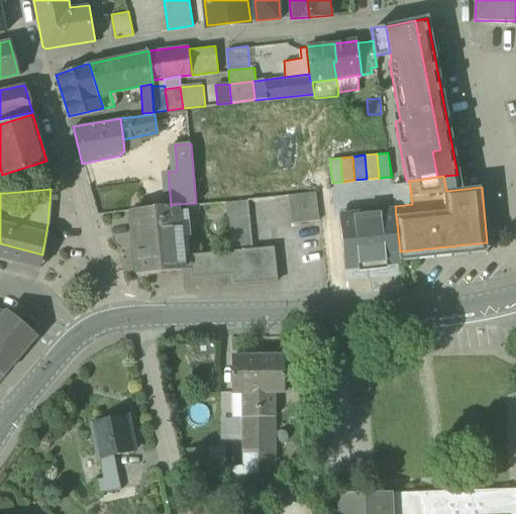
[(289,194),(291,222),(319,219),(317,194),(316,191),(297,193),(289,194)]
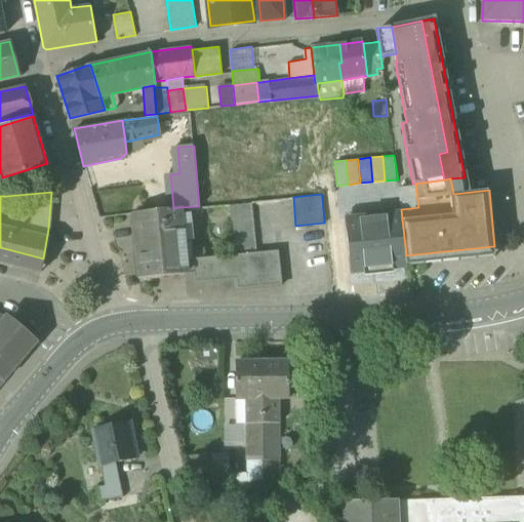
[(231,203),(236,253),(257,251),(252,200),(231,203)]
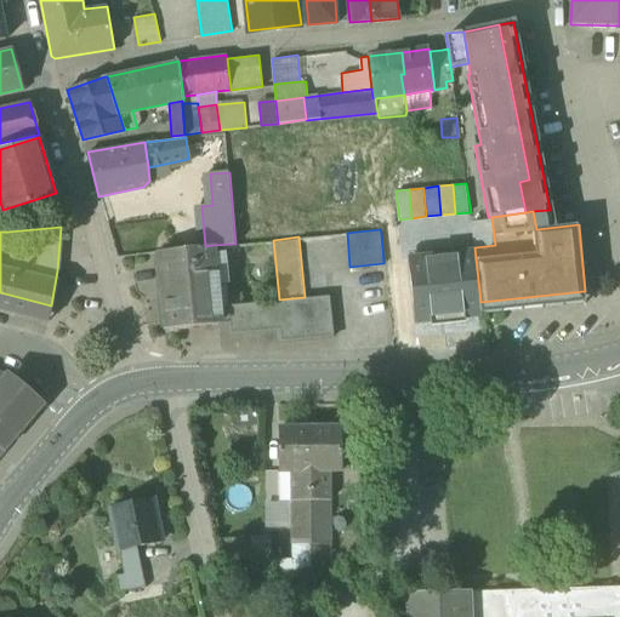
[(219,306),(212,245),(205,246),(159,251),(169,327),(220,321),(219,306)]
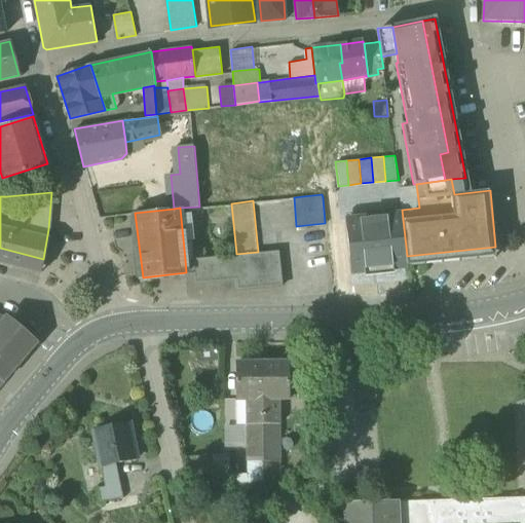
[(408,267),(408,264),(407,256),(402,210),(345,217),(351,274),(408,267)]
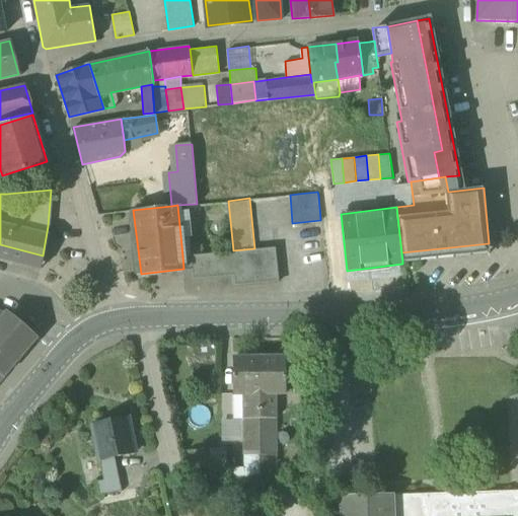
[(490,251),(489,243),(401,252),(402,261),(490,251)]
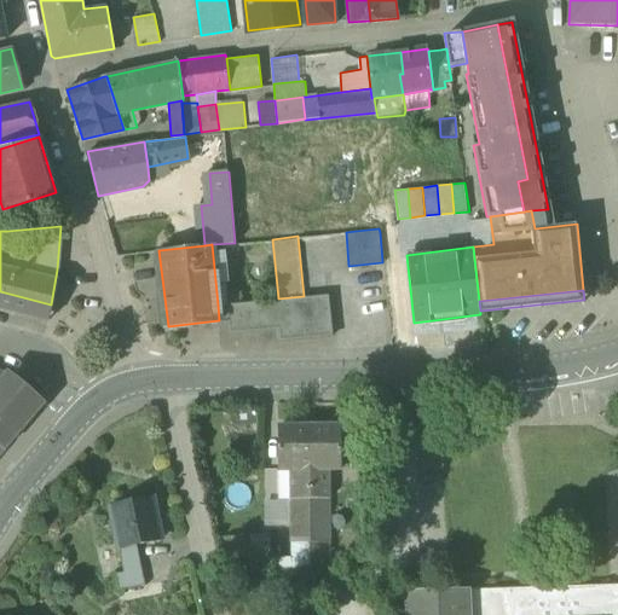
[(51,305),(0,291),(0,307),(48,319),(51,305)]
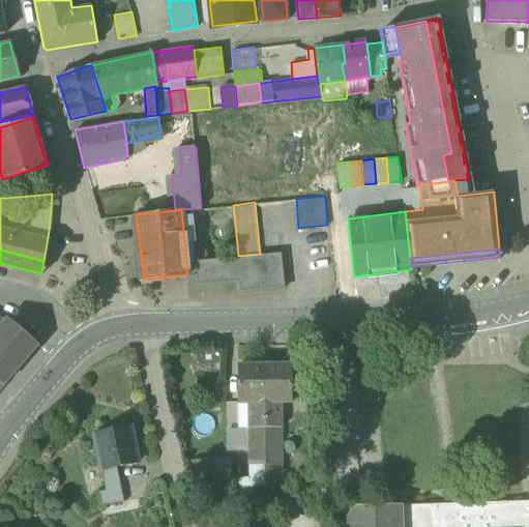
[(240,279),(241,289),(284,285),(281,252),(260,254),(238,256),(186,261),(187,274),(198,273),(199,284),(240,279)]
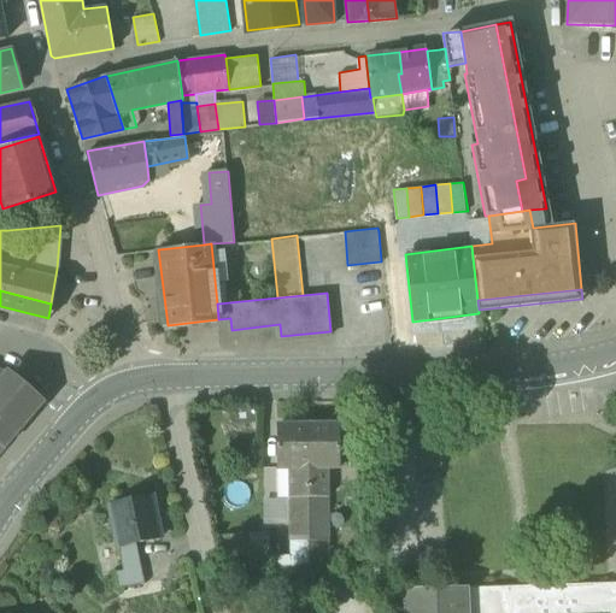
[(0,378),(0,452),(6,446),(44,402),(7,371),(6,371),(0,378)]
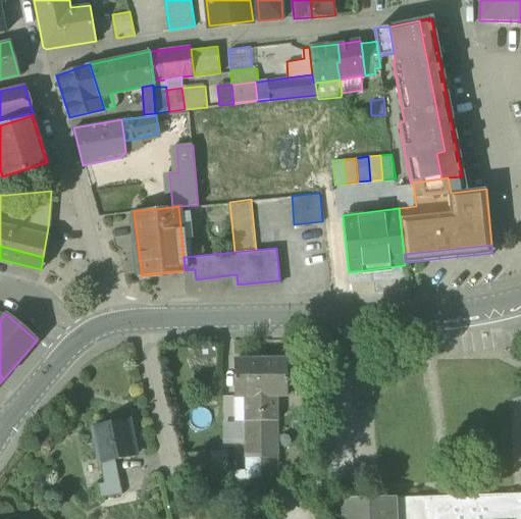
[(245,396),(261,396),(260,358),(233,359),(235,396),(245,396)]
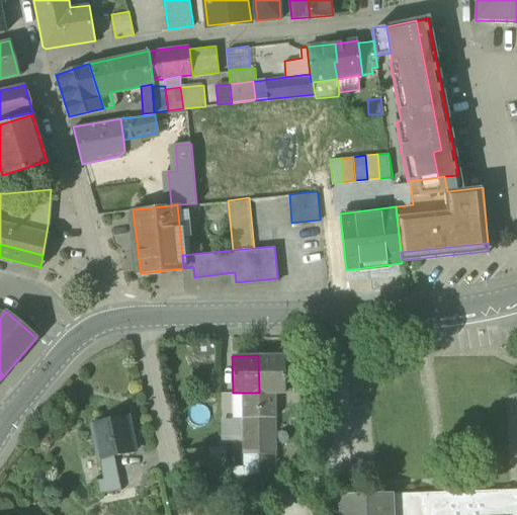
[(284,355),(258,355),(259,393),(274,392),(285,392),(284,360),(284,355)]
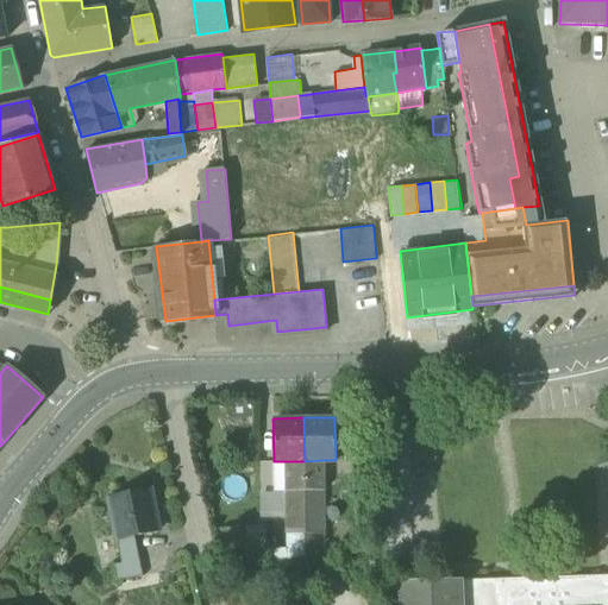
[(336,460),(352,460),(350,422),(334,423),(336,460)]
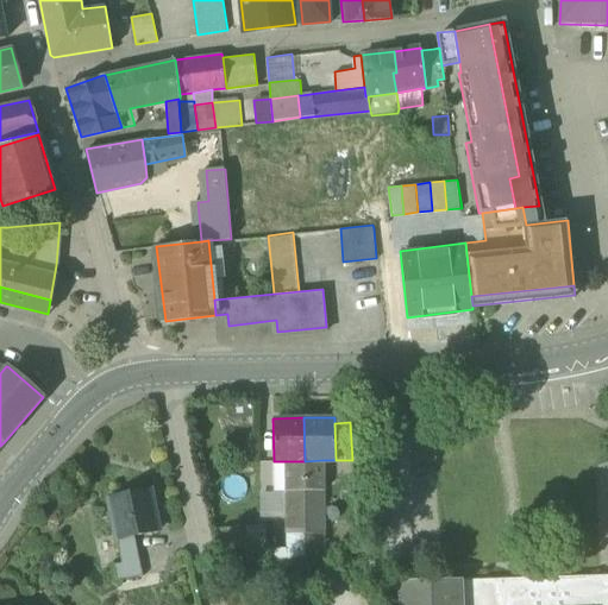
[(305,461),(305,531),(321,531),(323,460),(305,461)]
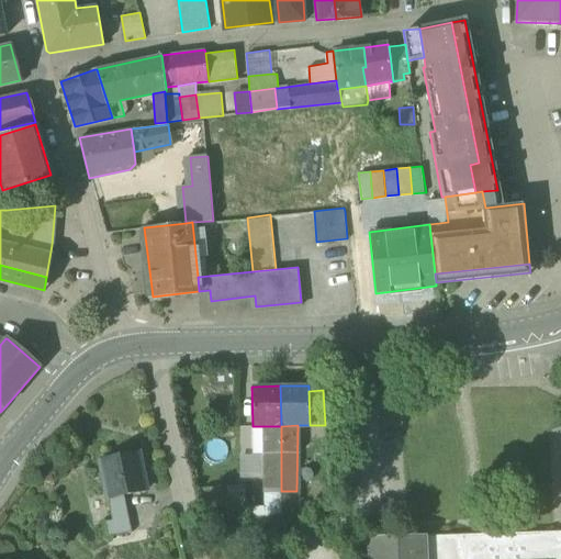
[(264,426),(253,426),(253,453),(264,453),(264,426)]
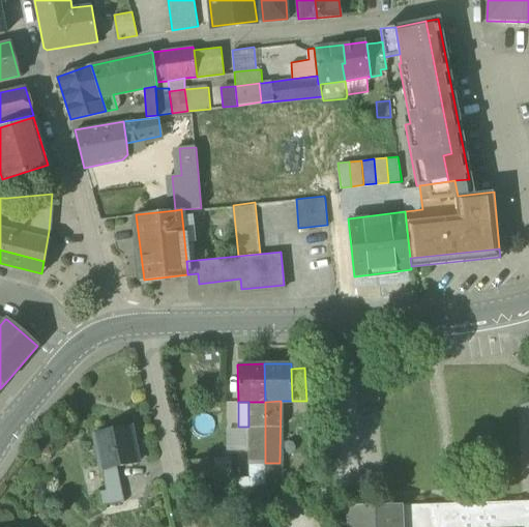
[(248,448),(248,463),(265,463),(265,402),(248,402),(248,427),(248,448)]
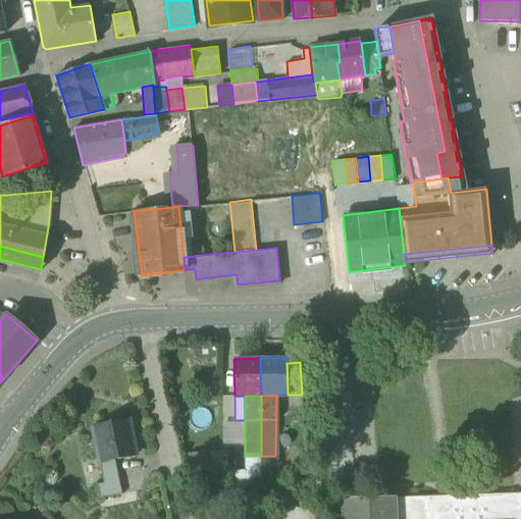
[(98,422),(95,426),(104,482),(119,478),(114,458),(138,454),(131,419),(117,422),(113,419),(98,422)]
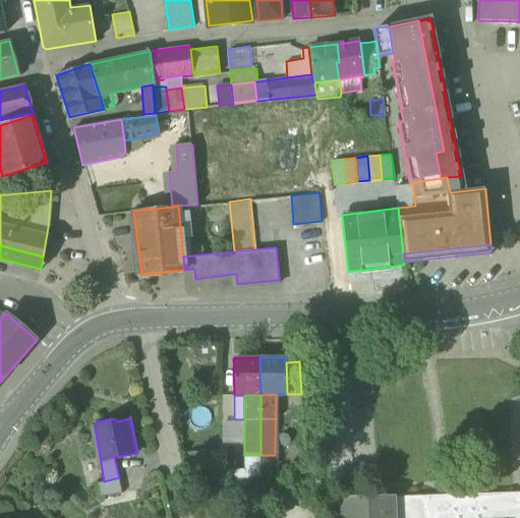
[(244,419),(234,419),(223,420),(223,441),(244,441),(244,419)]
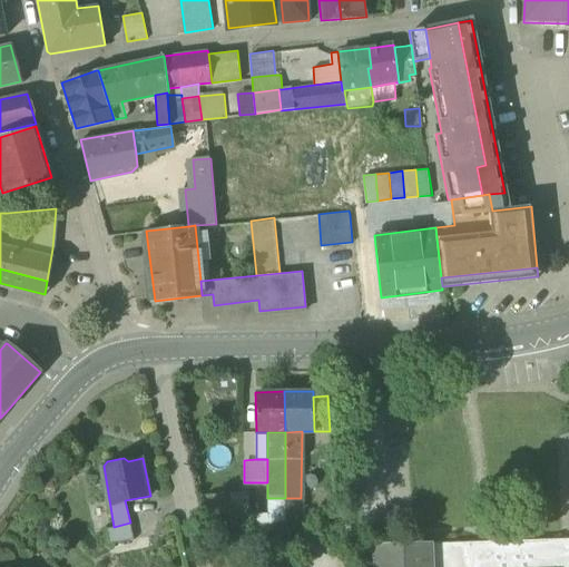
[(285,519),(285,498),(267,498),(267,522),(285,519)]
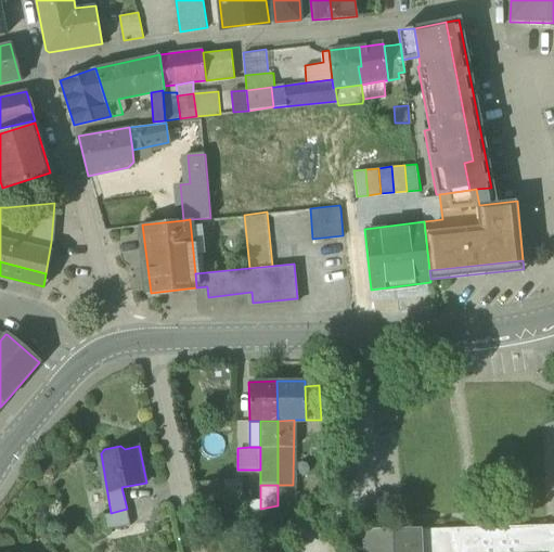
[(292,503),(293,485),(278,485),(278,505),(292,503)]
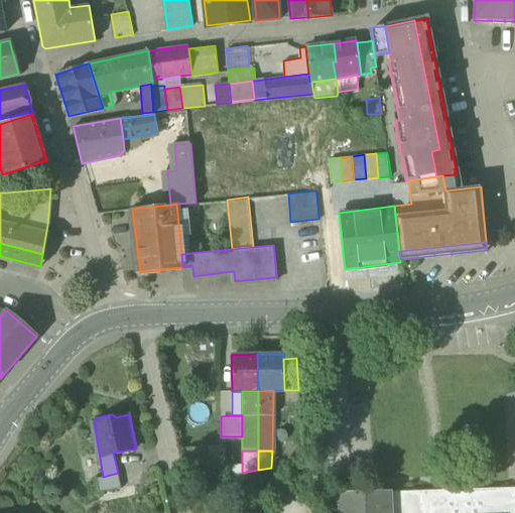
[(121,487),(118,473),(103,477),(96,478),(96,479),(99,492),(121,487)]
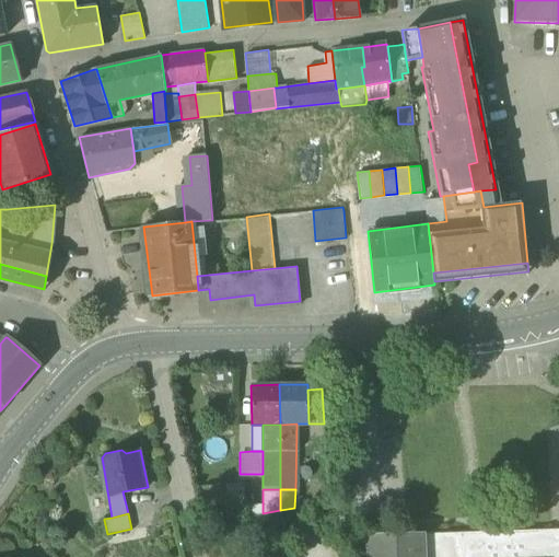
[(558,528),(464,531),(465,556),(558,556),(558,528)]
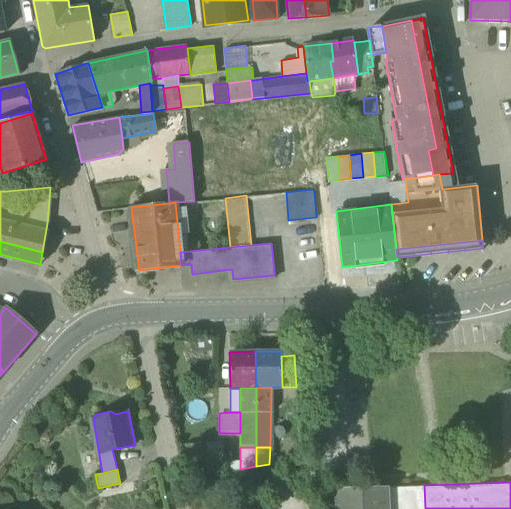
[(390,508),(425,508),(424,485),(389,486),(390,508)]
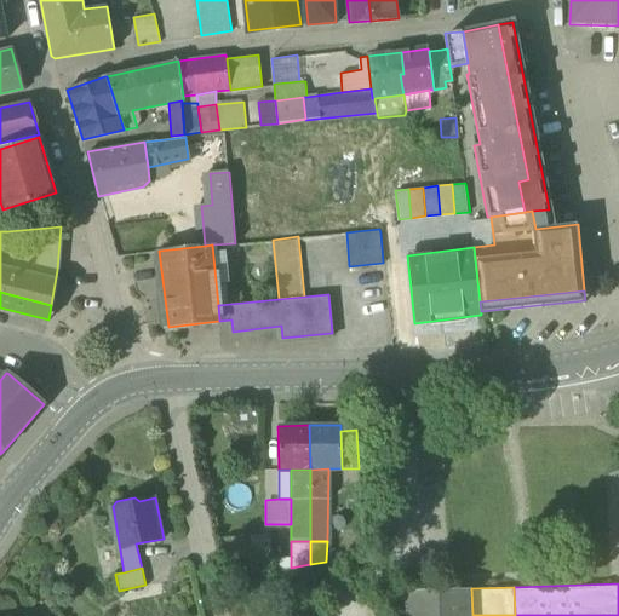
[(405,591),(406,615),(473,615),(471,588),(405,591)]
